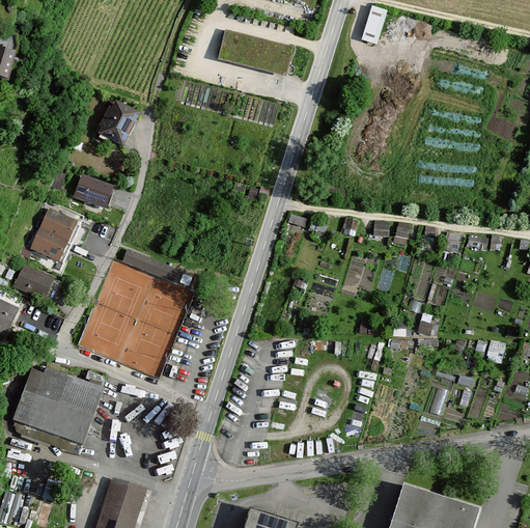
[(389,8),(373,3),(362,39),(379,44),(389,8)]
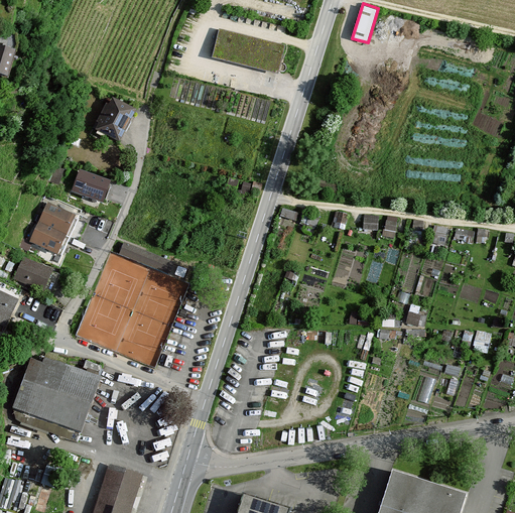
[(220,29),(213,59),(246,67),(279,75),(286,45),(220,29)]
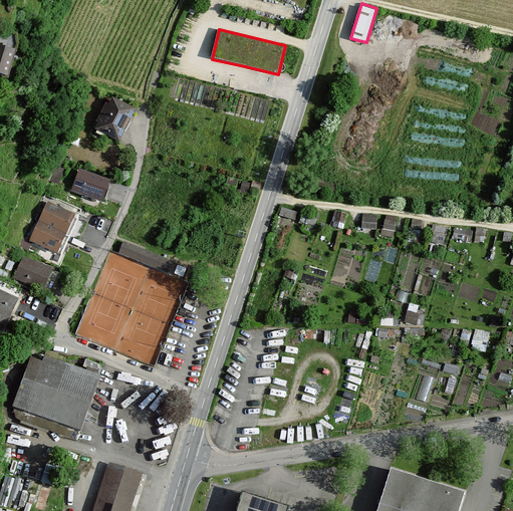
[(5,44),(0,42),(0,73),(10,76),(13,64),(14,60),(11,59),(14,49),(4,46),(5,44)]
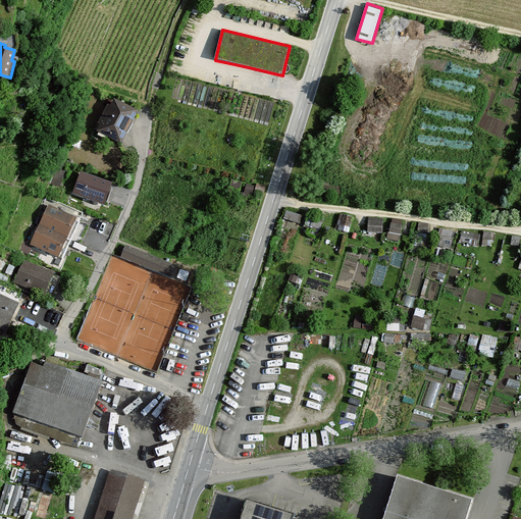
[(99,124),(96,131),(119,144),(136,112),(111,99),(108,105),(105,104),(96,122),(99,124)]
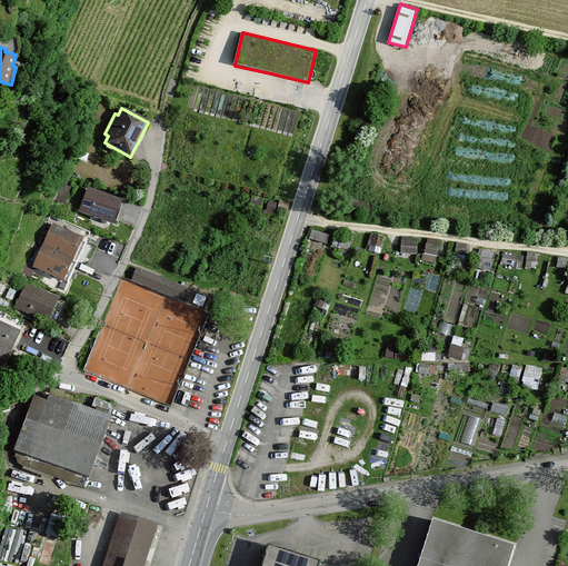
[(118,199),(89,189),(82,210),(115,222),(122,201),(118,199)]
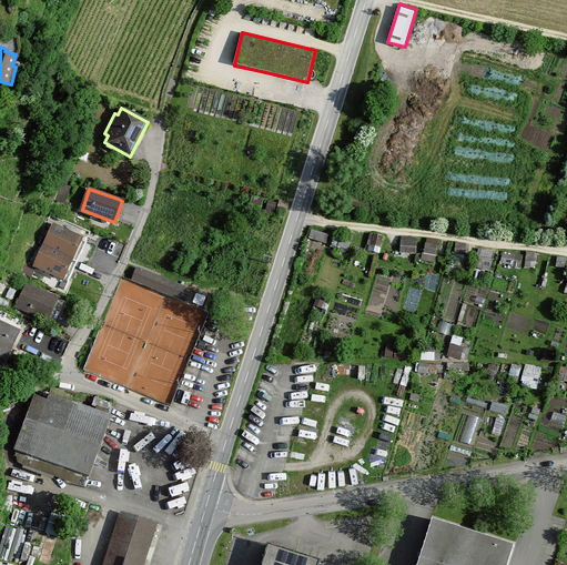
[(51,222),(42,244),(72,258),(82,236),(51,222)]
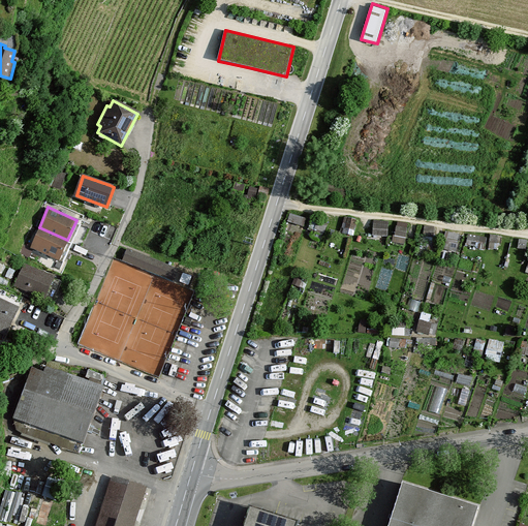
[(30,247),(59,259),(67,240),(39,227),(30,247)]
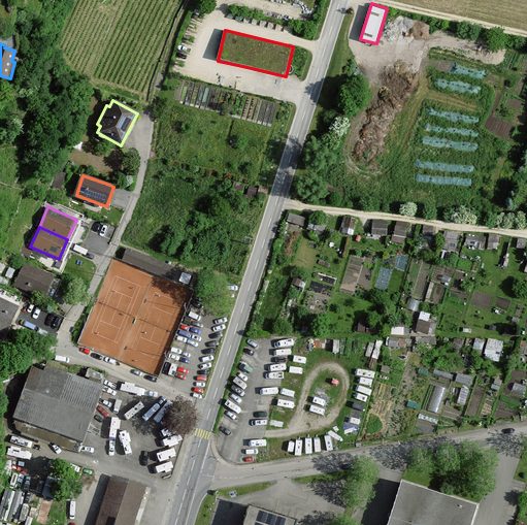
[(177,267),(126,247),(122,258),(172,279),(177,267)]
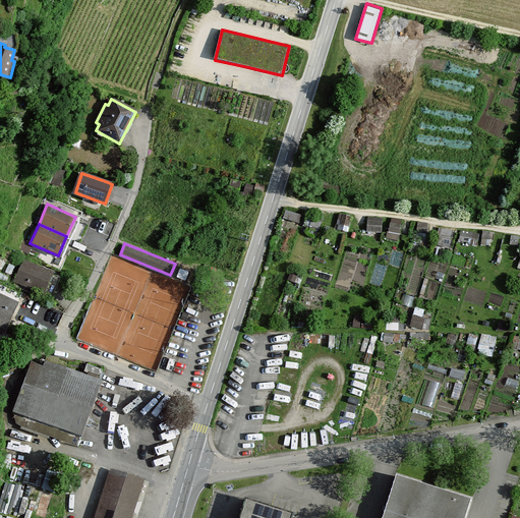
[(22,259),(12,281),(43,295),(53,273),(22,259)]
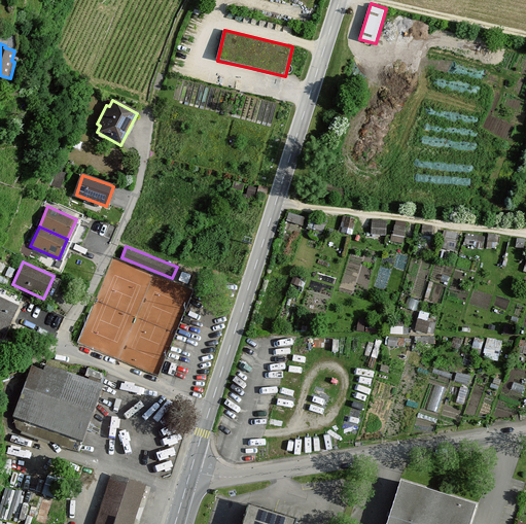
[(0,336),(3,338),(18,306),(0,297),(0,336)]
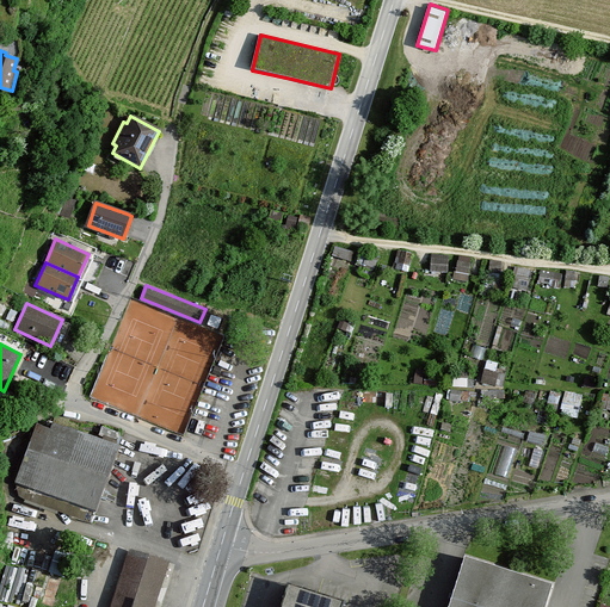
[(487,361),(482,375),(501,381),(506,367),(487,361)]
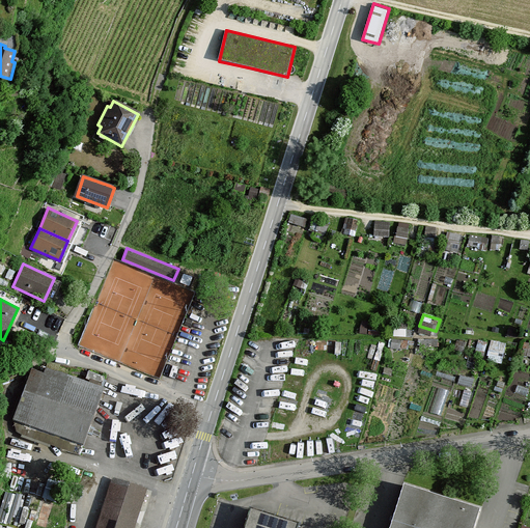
[(504,356),(507,337),(494,335),(490,354),(504,356)]
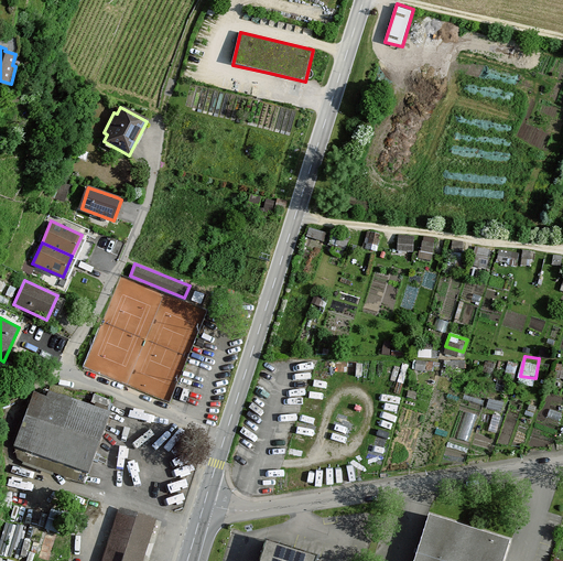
[(87,468),(108,409),(47,387),(45,391),(32,387),(23,412),(12,442),(87,468)]
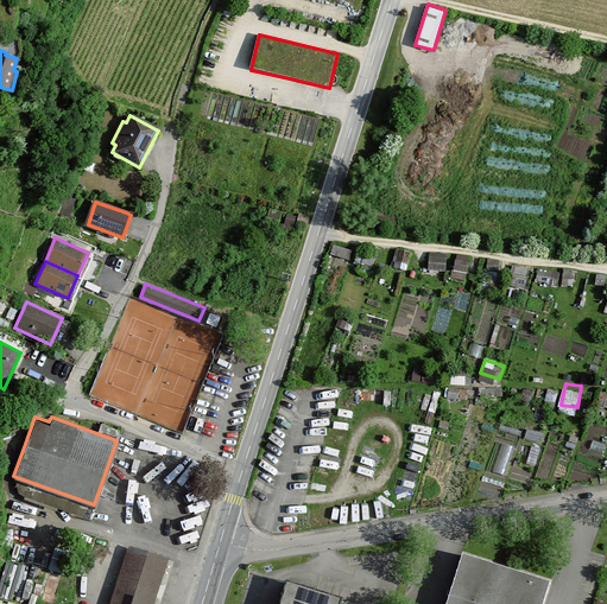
[(127,542),(107,603),(152,603),(168,555),(127,542)]
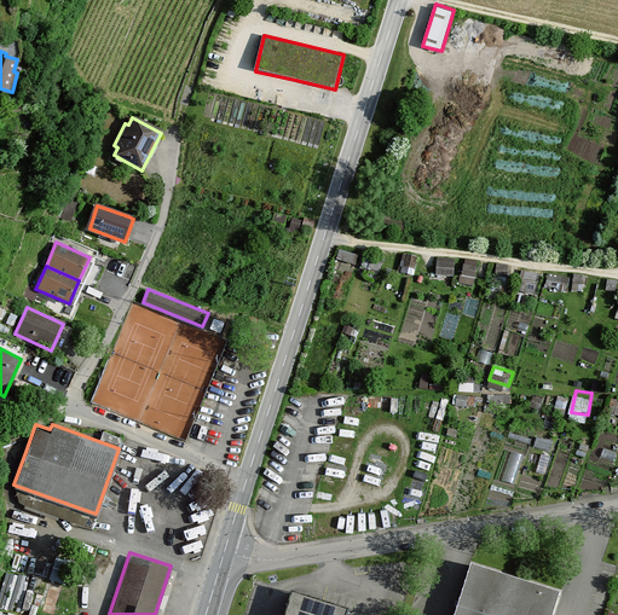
[(468,563),(451,614),(552,614),(559,592),(468,563)]
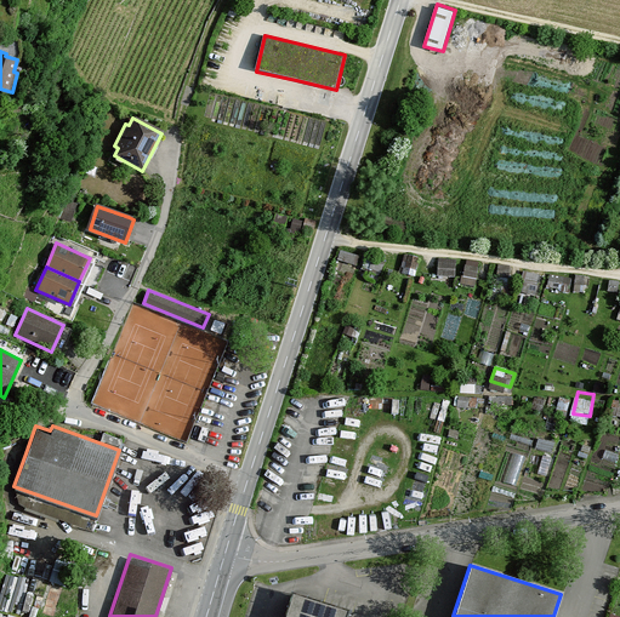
[(285,616),(347,616),(348,615),(293,595),(285,616)]
